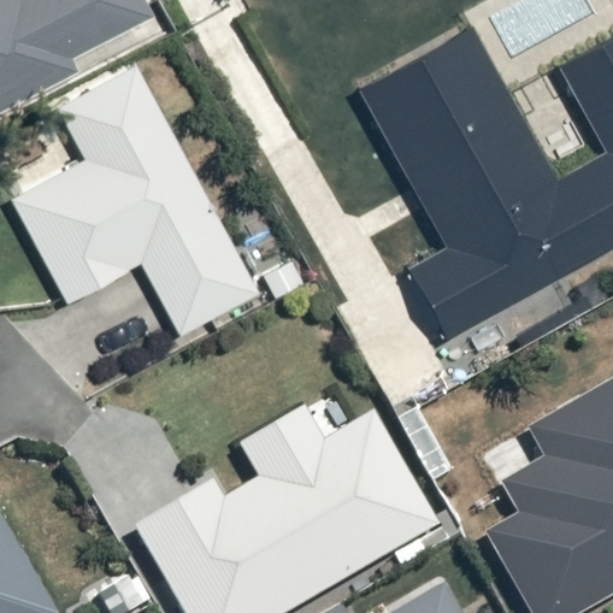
[(0,0),(0,108),(78,70),(71,56),(151,15),(143,0),(0,0)]
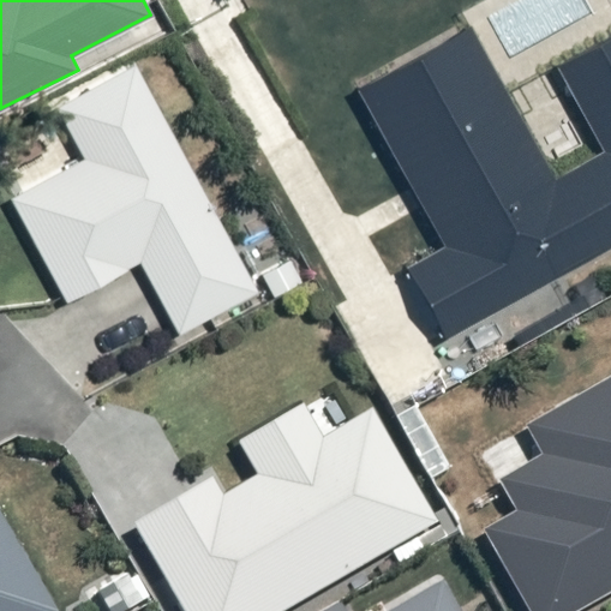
[(468,23),(353,87),(442,244),(401,267),(443,340),(610,245),(610,31),(553,64),(601,148),(555,174),(468,23)]
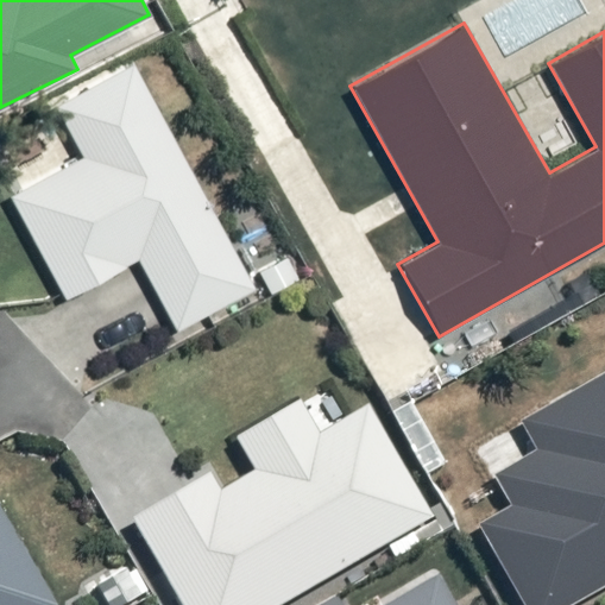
[(84,158),(12,195),(64,295),(137,257),(176,331),(257,288),(136,58),(54,101),(84,158)]
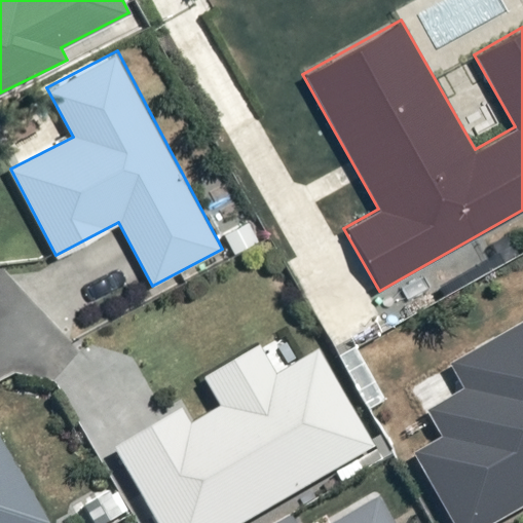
[(441,439),(412,455),(450,522),(491,522),(522,506),(522,323),(449,365),(463,390),(425,412),(441,439)]
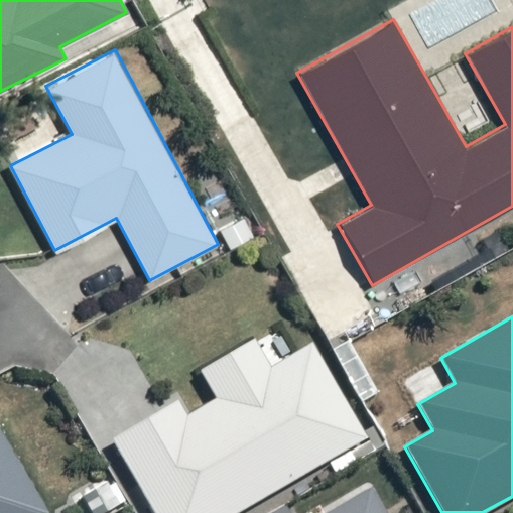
[(175,401),(108,440),(150,512),(238,512),(366,438),(311,345),(269,369),(252,341),(198,373),(214,399),(184,415),(175,401)]
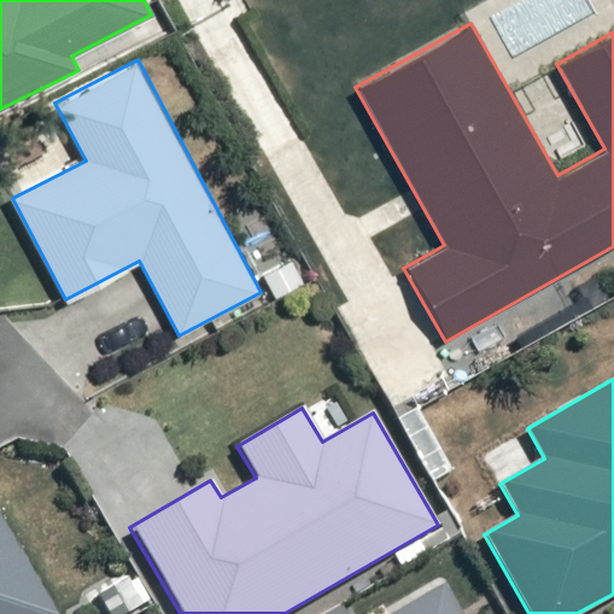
[(0,613),(60,613),(65,612),(4,502),(0,503),(0,613)]
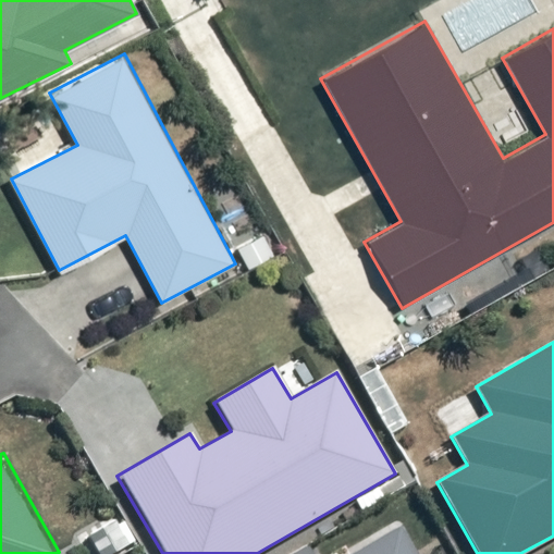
[(416,553),(401,527),(353,553),(416,553)]
